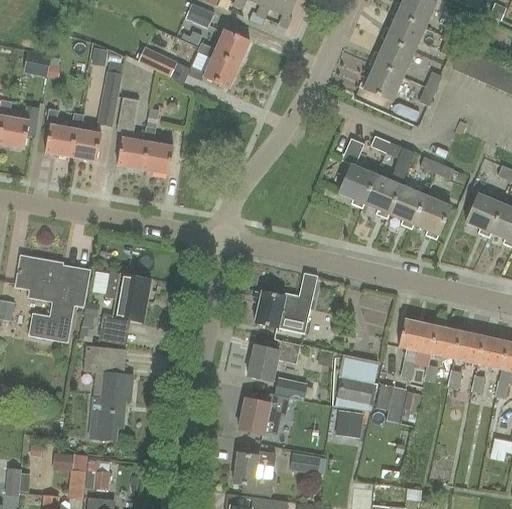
[(254,0),(261,3),(256,13),(265,17),(270,7),(267,6),(269,0),(254,0)]
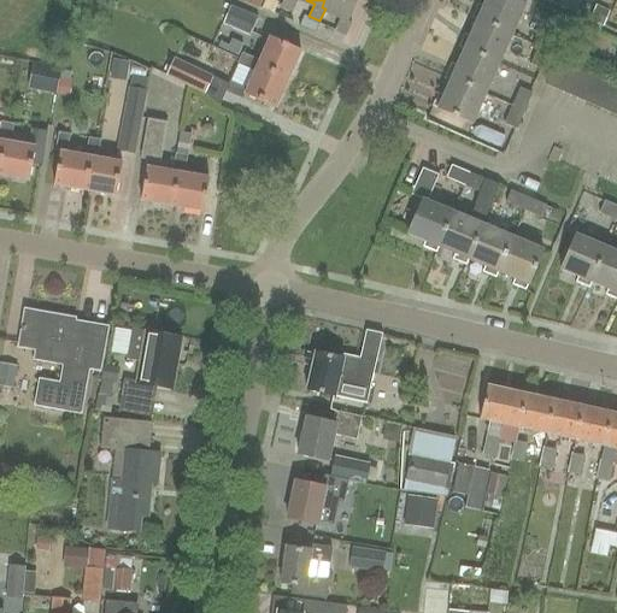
[(324,0),(322,7),(325,9),(340,16),(335,28),(347,33),(352,21),(348,18),(357,0),(324,0)]
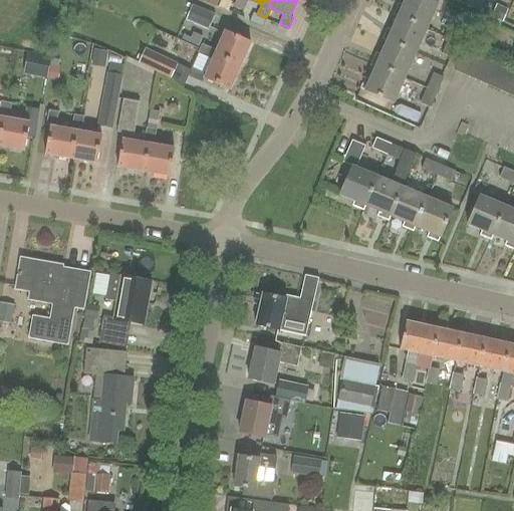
[(393,12),(398,14),(427,27),(438,1),(436,0),(404,0),(403,3),(398,1),(393,12)]
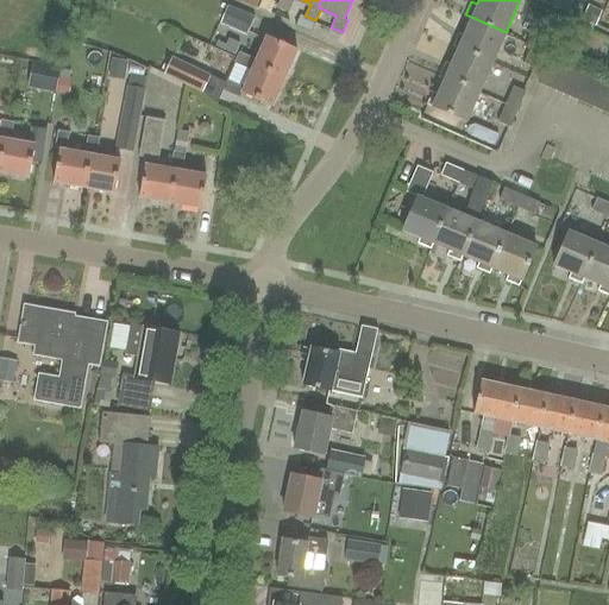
[(257,18),(230,5),(223,20),(250,33),(257,18)]
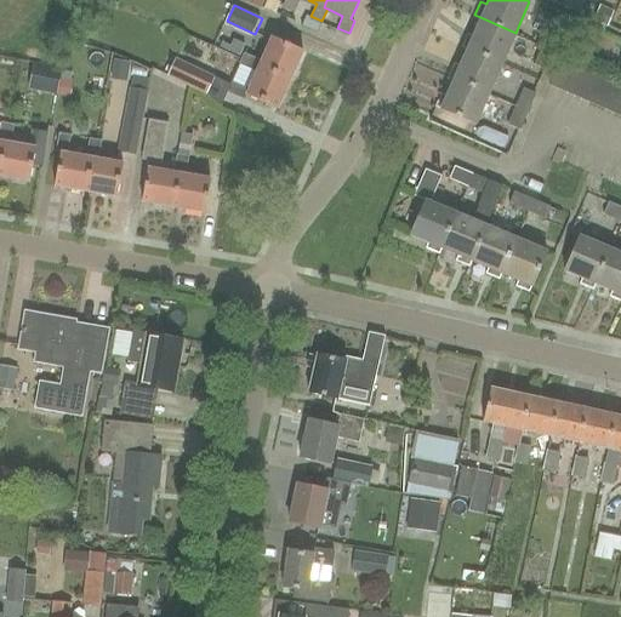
[(467,30),(461,44),(467,46),(502,62),(516,33),(480,17),(473,33),(467,30)]
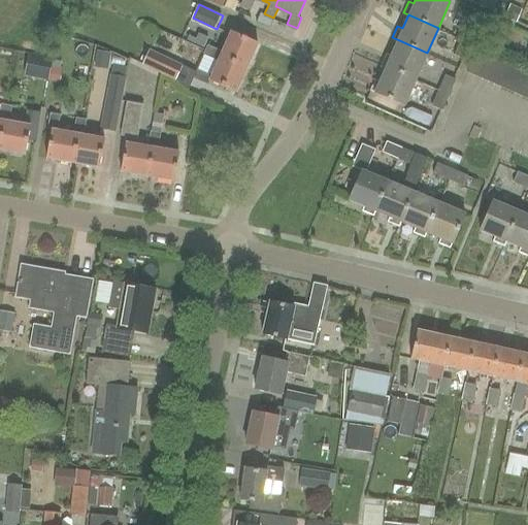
[(477,27),(467,23),(460,37),(470,42),(477,27)]
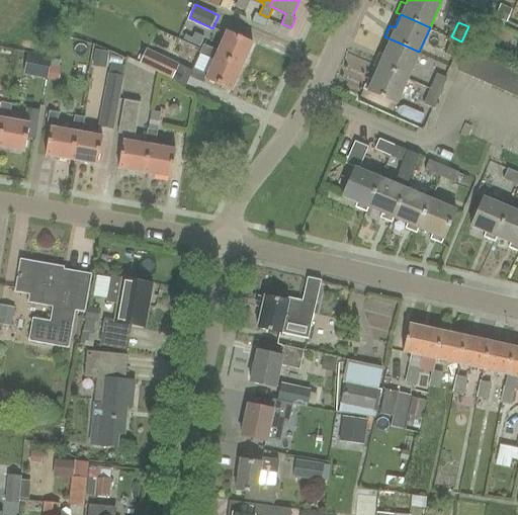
[(203,43),(199,52),(214,58),(217,54),(242,65),(253,40),(228,29),(219,49),(203,43)]
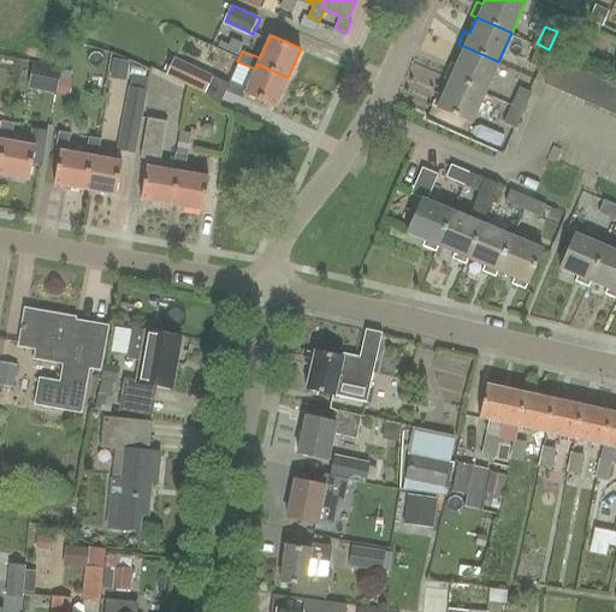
[(549,49),(537,43),(529,61),(542,67),(549,49)]
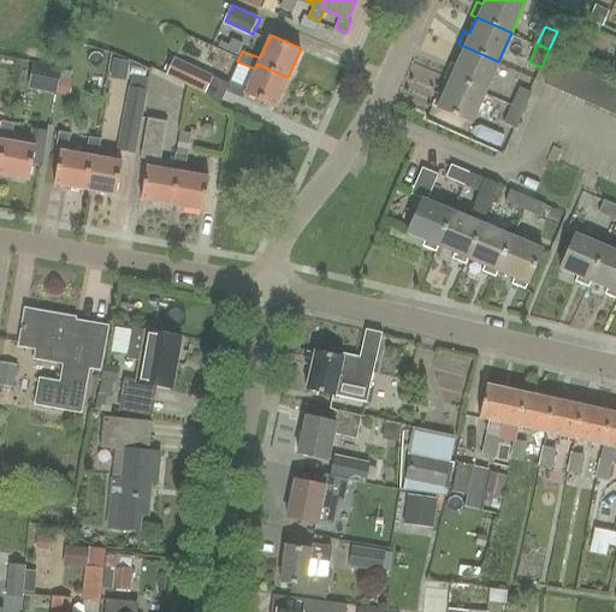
[(450,60),(444,72),(450,75),(485,90),(498,61),(463,46),(456,63),(450,60)]
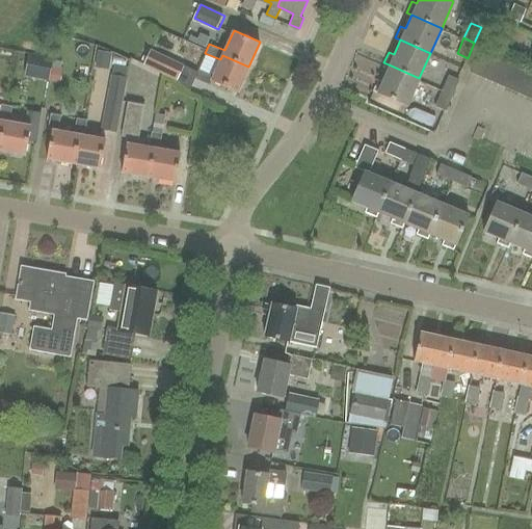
[(183,64),(150,49),(142,63),(177,79),(183,64)]
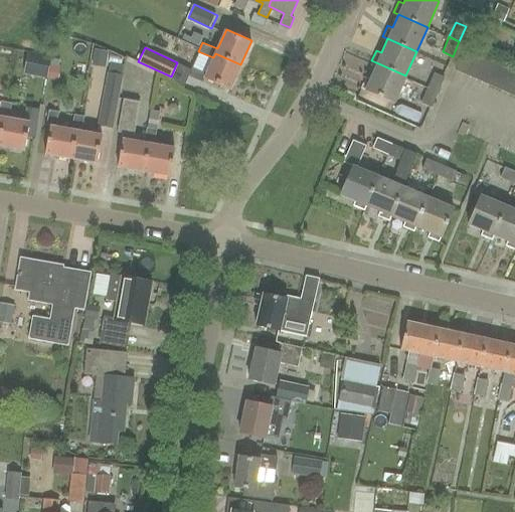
[(468,73),(477,51),(466,47),(456,68),(468,73)]
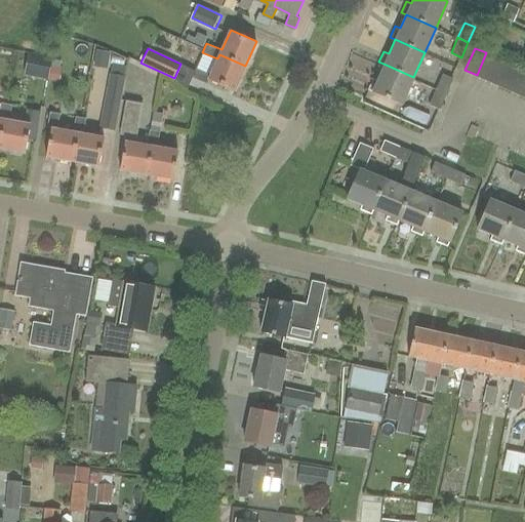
[(107,68),(110,51),(96,49),(93,65),(107,68)]
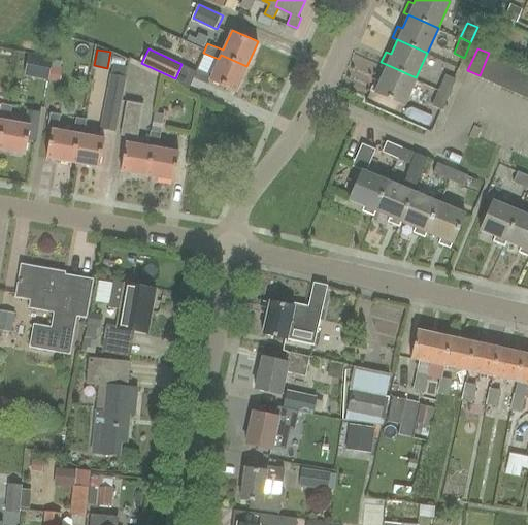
[(25,69),(46,74),(51,56),(29,51),(25,69)]
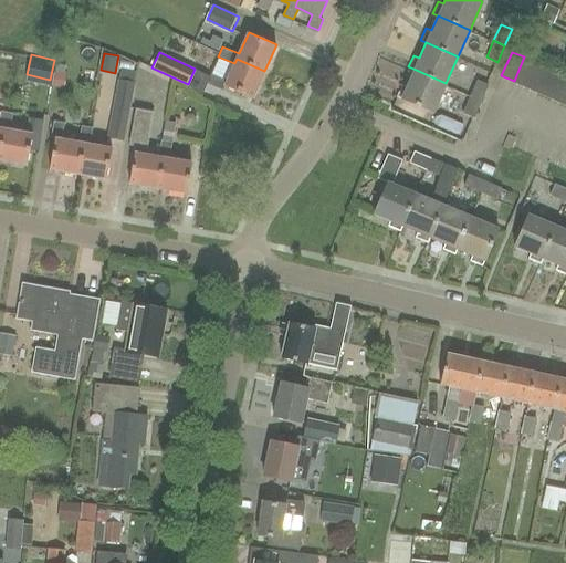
[(524,56),(514,81),(526,86),(537,62),(524,56)]
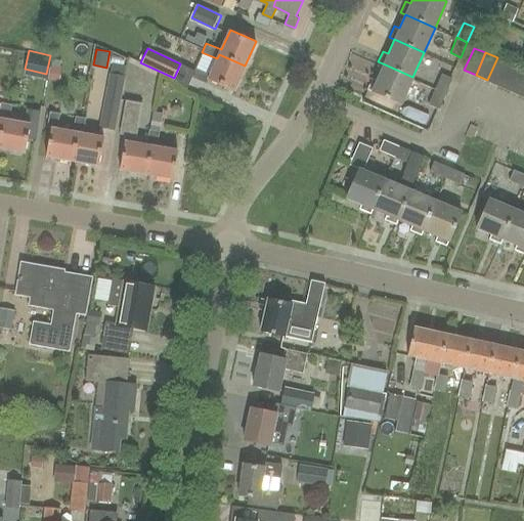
[(194,67),(191,76),(207,83),(209,79),(234,90),(245,66),(219,54),(217,58),(210,74),(194,67)]
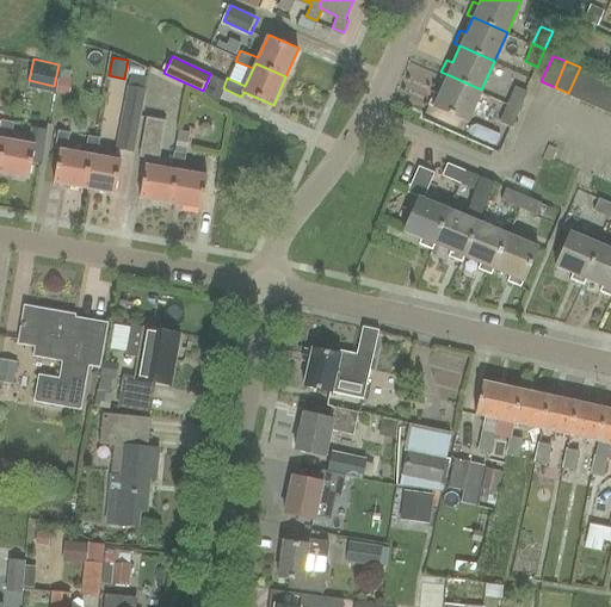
[(580,67),(568,93),(582,99),(593,73),(580,67)]
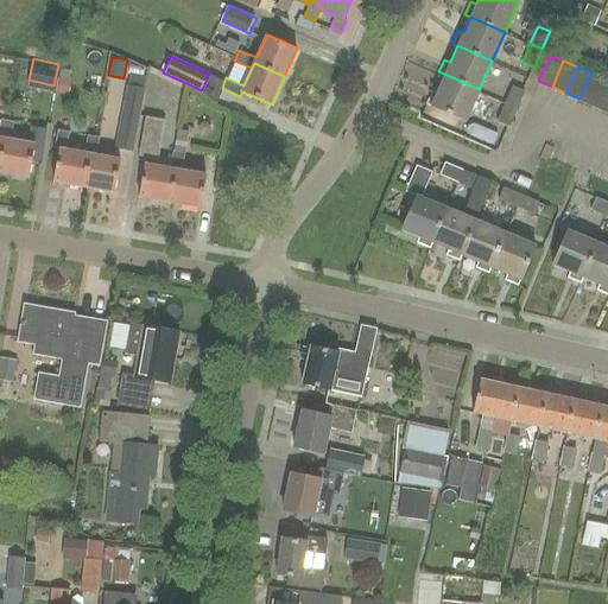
[(114,147),(133,151),(145,88),(144,88),(145,76),(130,72),(127,84),(126,84),(114,147)]
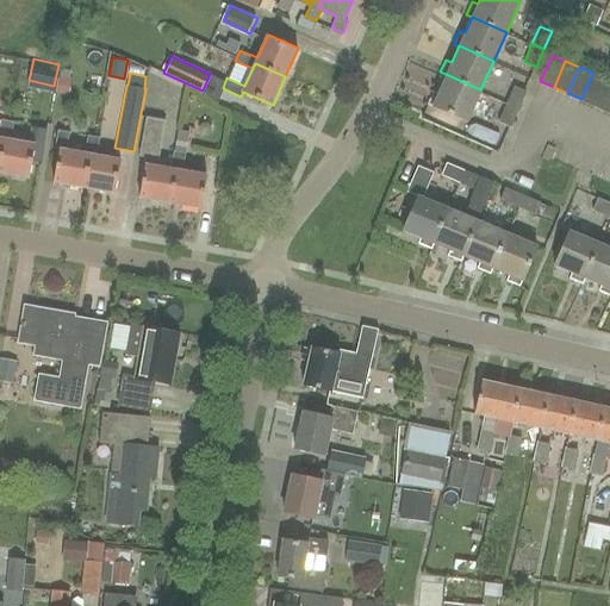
[(592,73),(582,99),(595,105),(607,79),(592,73)]
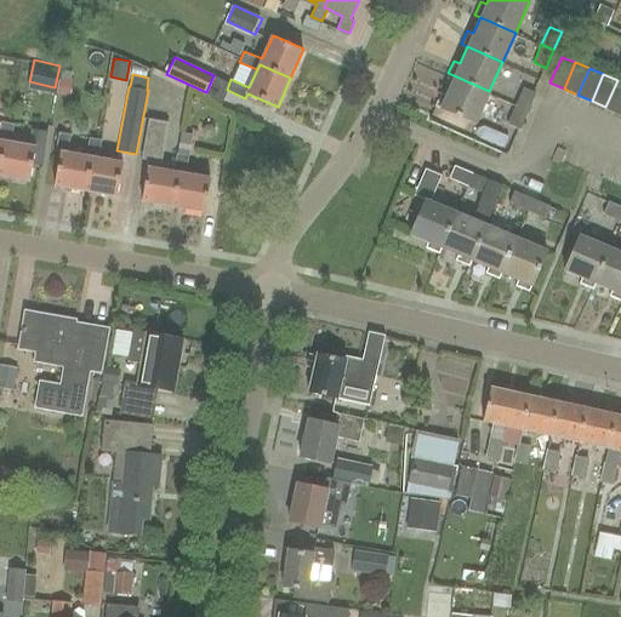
[(442,90),(434,104),(476,123),(489,91),(454,75),(446,92),(442,90)]
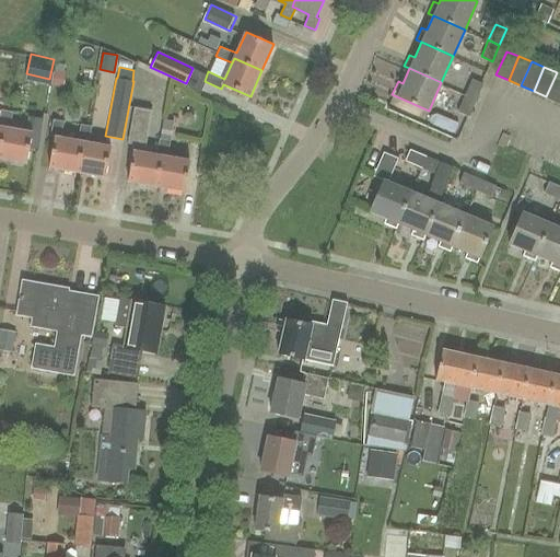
[(559,73),(557,72),(546,96),(559,102),(559,97),(559,73)]
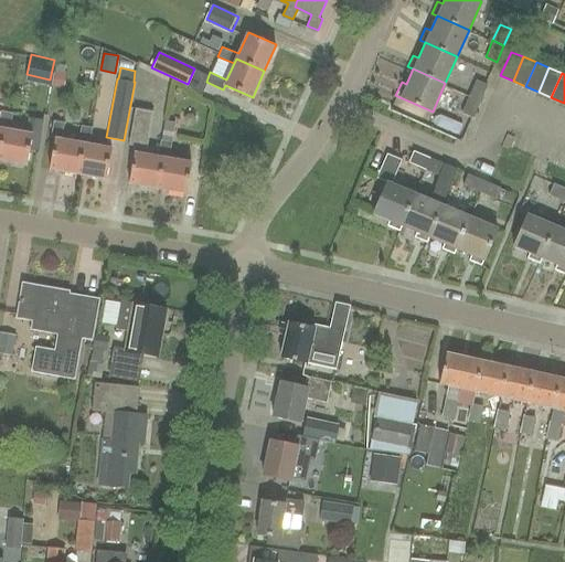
[(469,94),(480,99),(487,83),(477,77),(469,94)]
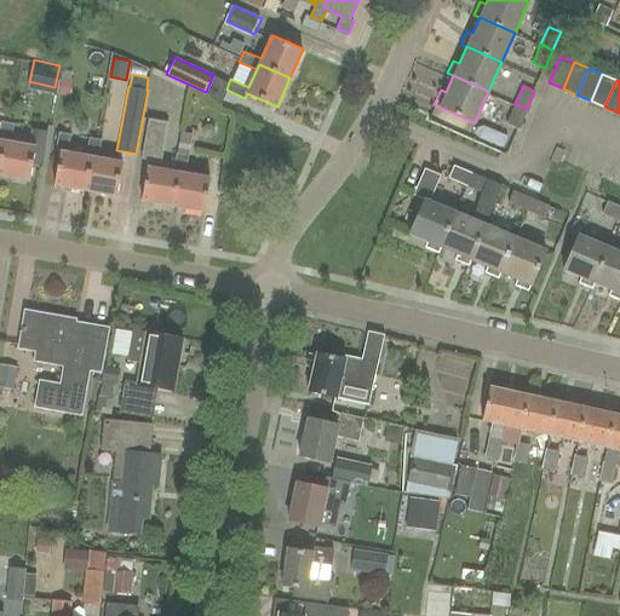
[(527,109),(515,103),(506,121),(518,126),(527,109)]
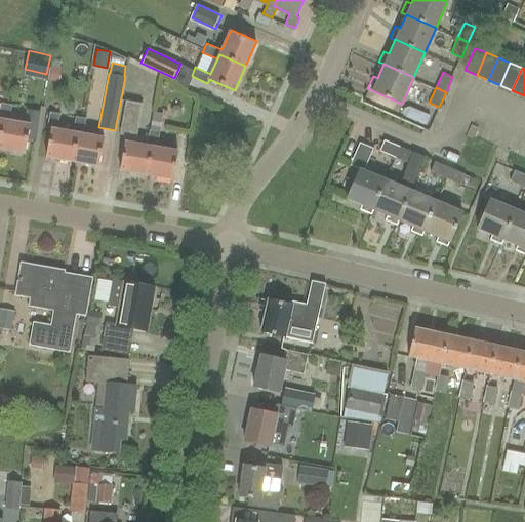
[(127,135),(121,169),(148,173),(153,146),(148,145),(149,137),(137,135),(144,103),(128,101),(122,134),(127,135)]
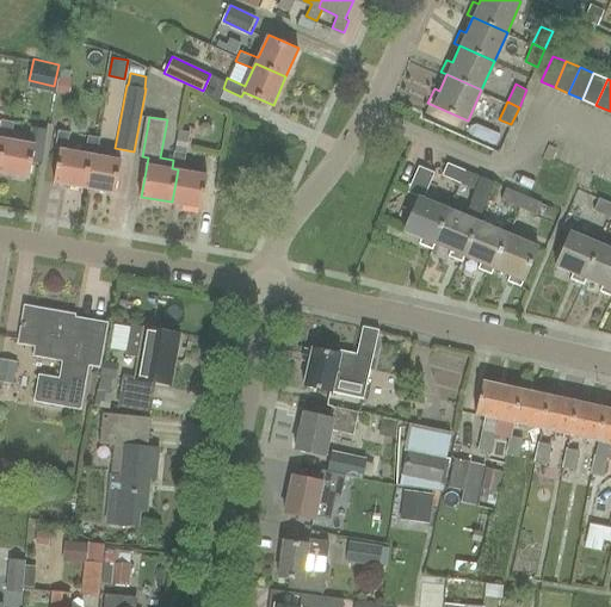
[(0,137),(5,138),(0,162),(0,171),(30,178),(36,144),(11,140),(14,121),(2,118),(0,130),(0,137)]
